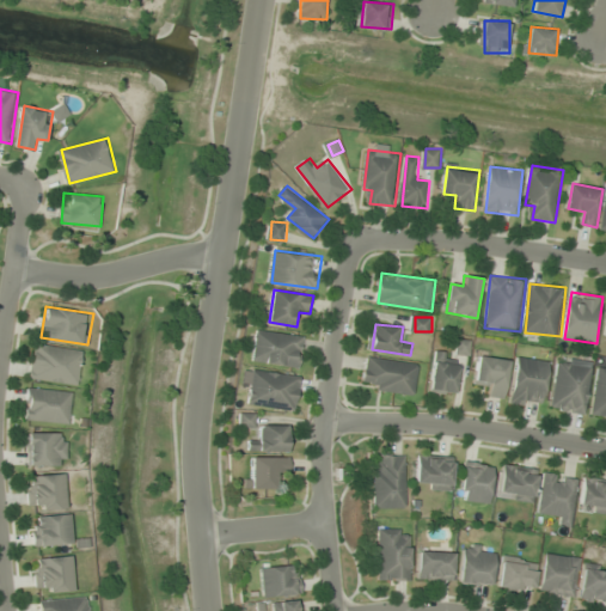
[(306,335),(258,330),(256,362),(304,367),(306,335)]
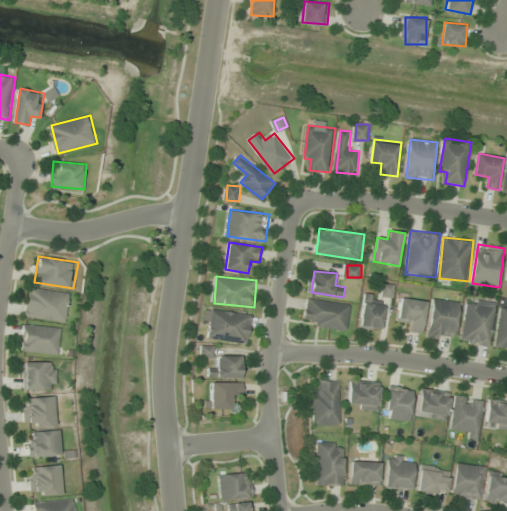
[(67,322),(72,293),(32,286),(27,315),(67,322)]
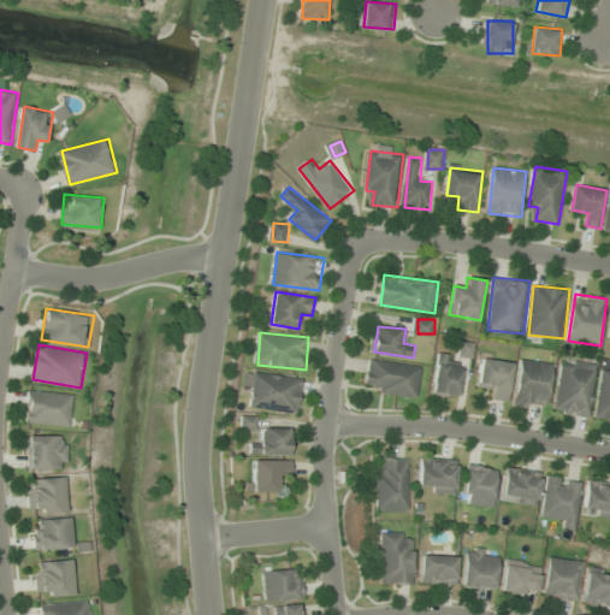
[(451,354),(443,353),(434,392),(460,397),(465,367),(450,365),(451,354)]
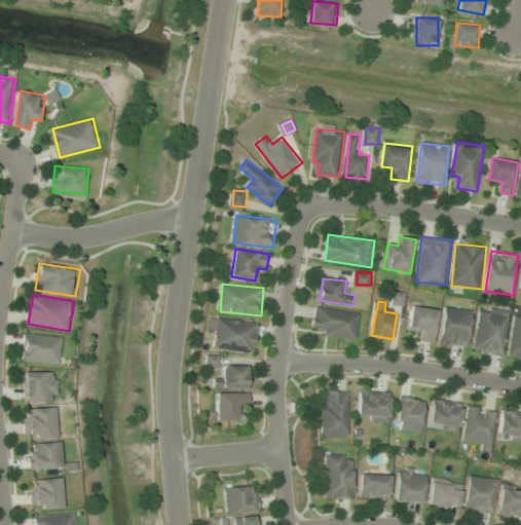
[(436,342),(440,307),(414,303),(410,328),(419,329),(418,339),(436,342)]
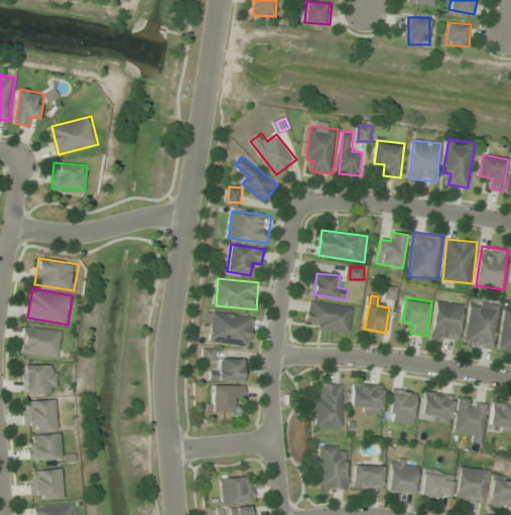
[(352,333),(355,305),(311,300),(308,322),(316,322),(316,329),(352,333)]
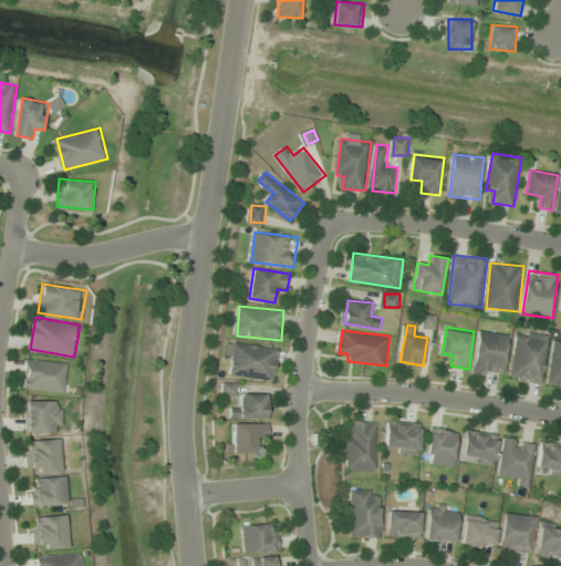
[(510,333),(480,330),(475,372),(505,376),(510,333)]
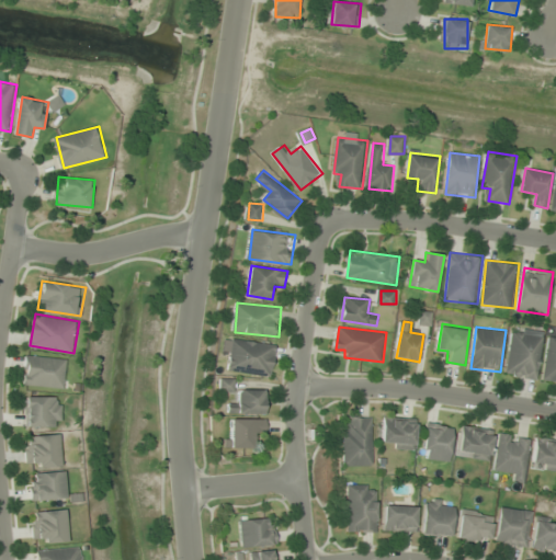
[(508,375),(541,379),(546,331),(513,327),(508,375)]
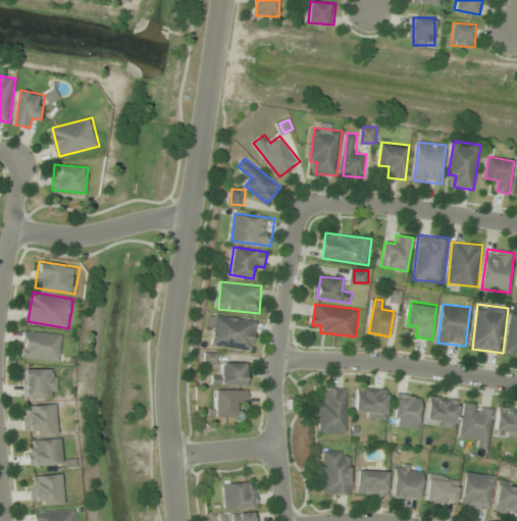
[(516,312),(512,312),(506,354),(516,355),(516,312)]
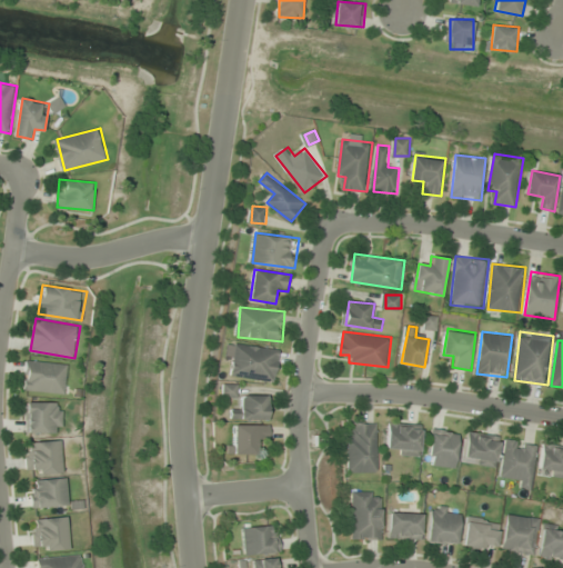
[(233,376),(278,381),(282,348),(237,342),(233,376)]
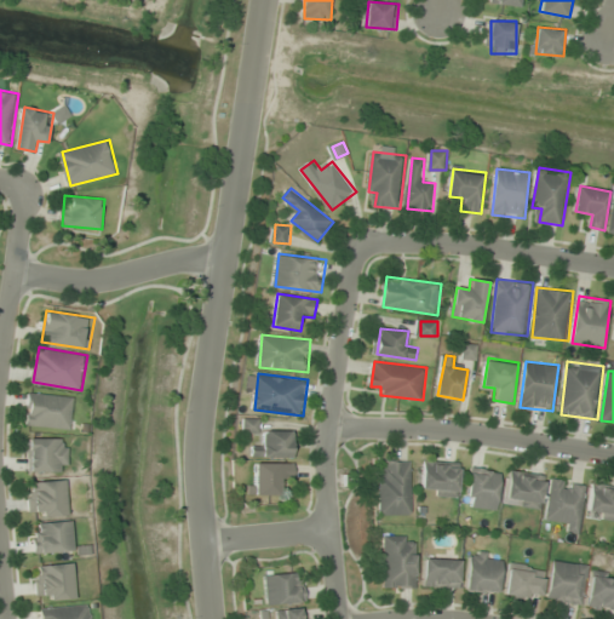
[(76,395),(32,393),(28,425),(73,429),(76,395)]
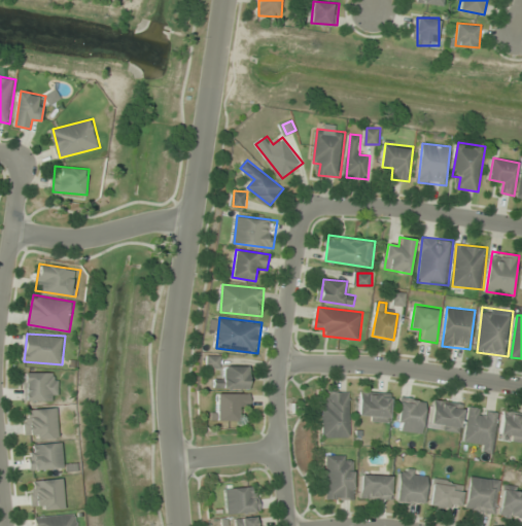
[(251,365),(227,365),(227,378),(216,378),(216,387),(251,387),(251,365)]
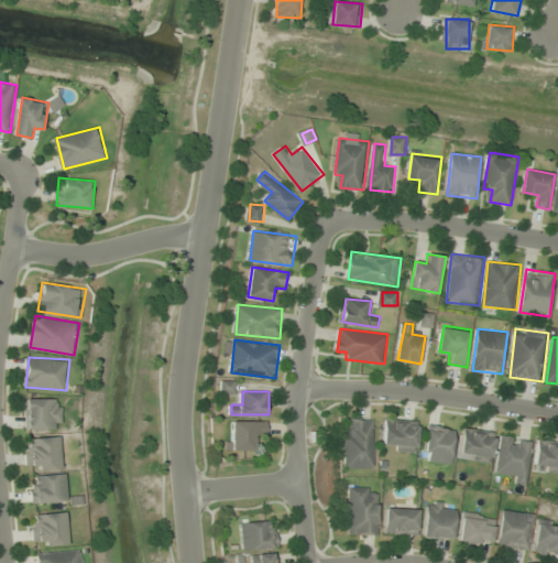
[(29,429),(64,429),(64,399),(29,399),(29,429)]
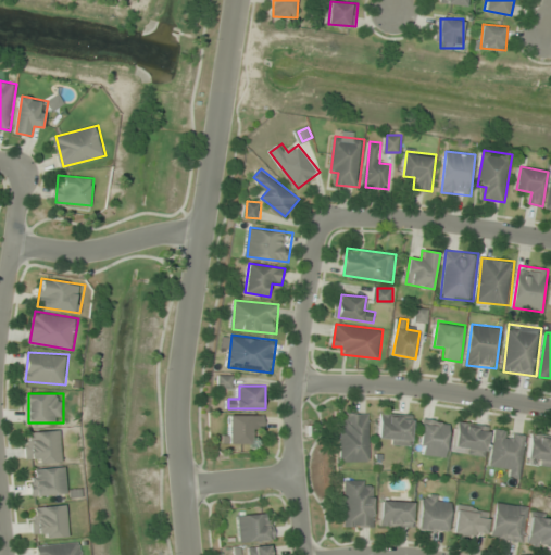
[(372,461),(372,413),(350,413),(350,423),(343,423),(343,461),(372,461)]
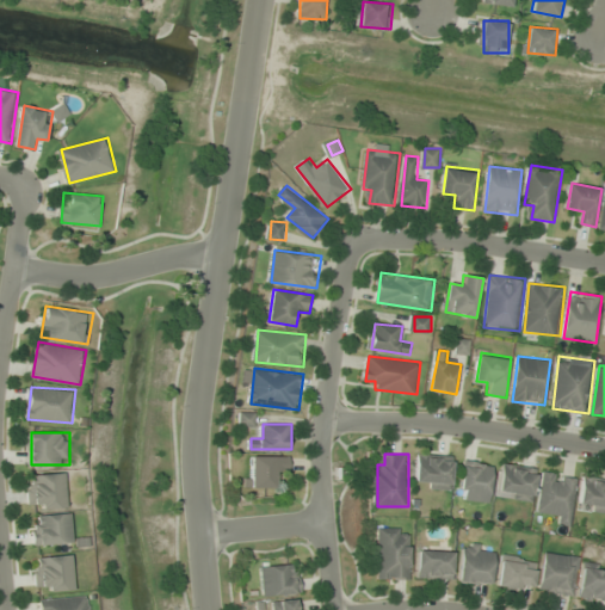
[(455,456),(420,455),(419,487),(454,488),(455,456)]
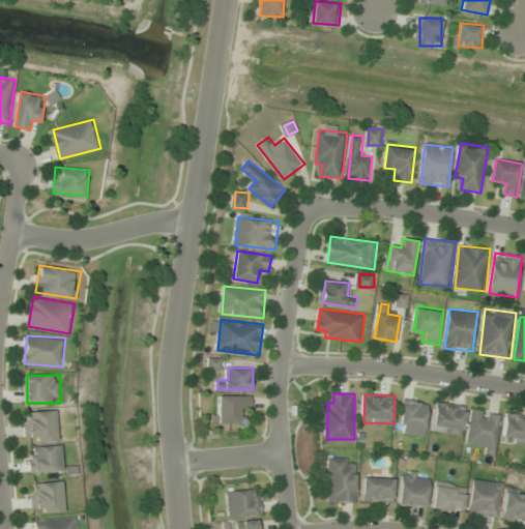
[(220,422),(242,422),(242,412),(253,412),(253,395),(220,395),(220,422)]
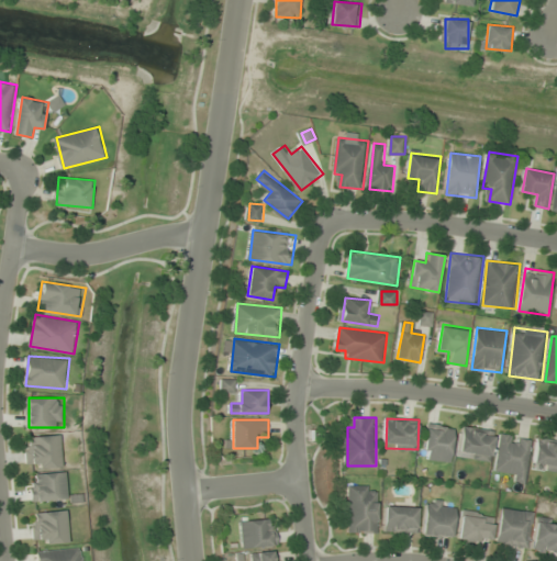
[(452,462),(455,426),(430,423),(425,459),(452,462)]
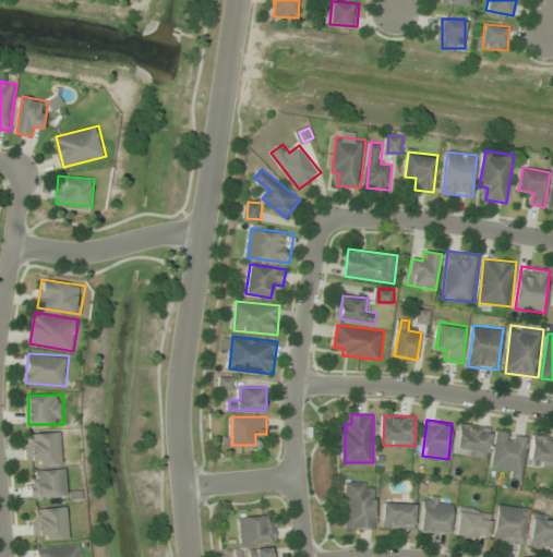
[(459,455),(491,456),(492,425),(460,425),(459,455)]
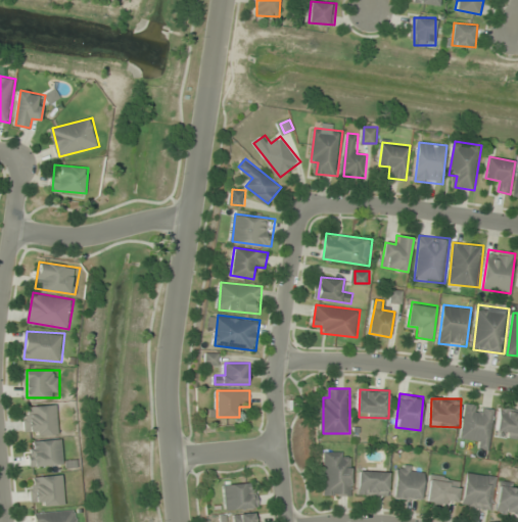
[(466,404),(462,436),(482,438),(480,448),(491,449),(497,408),(466,404)]
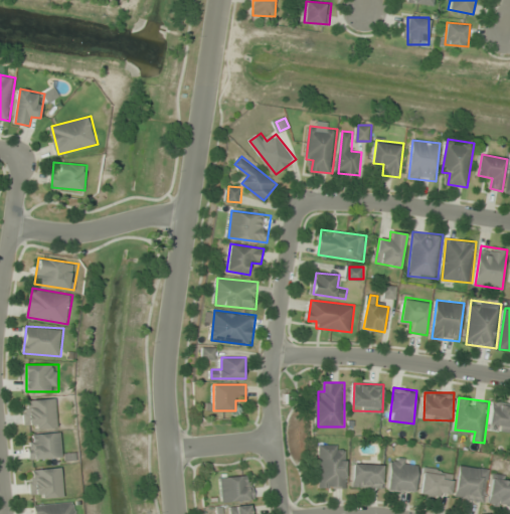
[(27,399),(28,429),(58,426),(57,398),(27,399)]
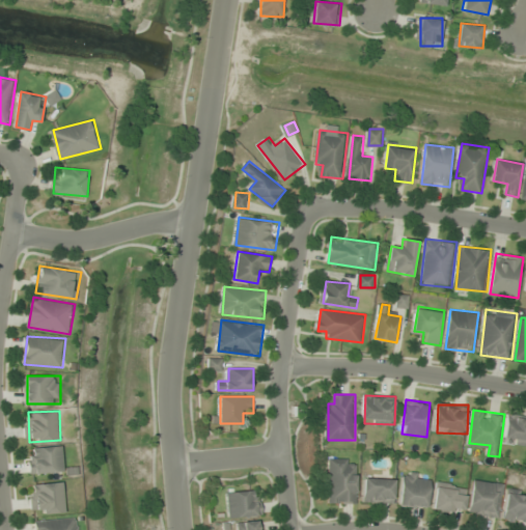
[(525,417),(507,417),(507,444),(525,443),(525,417)]
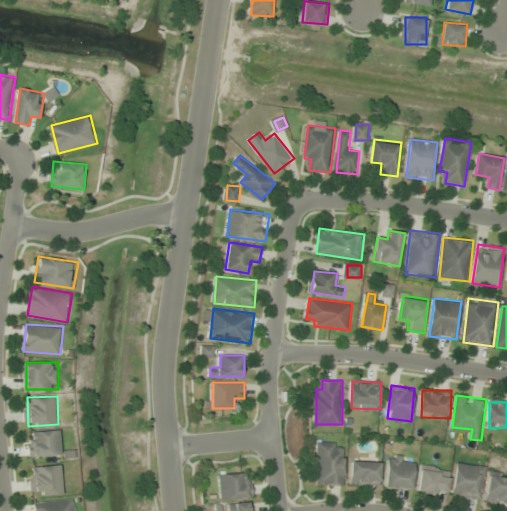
[(30,430),(30,457),(62,457),(62,430),(30,430)]
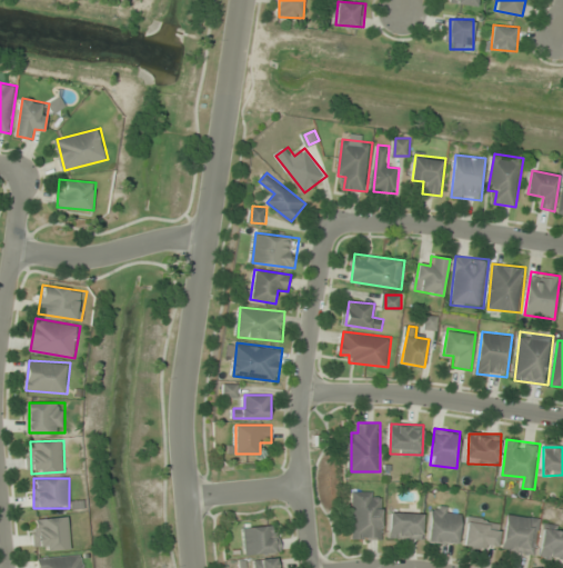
[(354,539),(384,539),(384,490),(354,490),(354,539)]
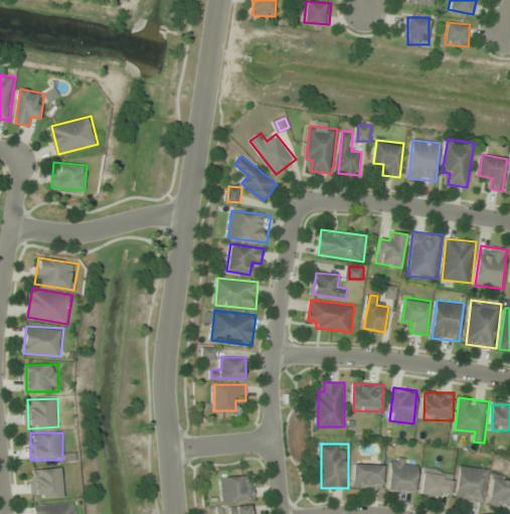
[(419,461),(392,458),(389,489),(416,492),(419,461)]
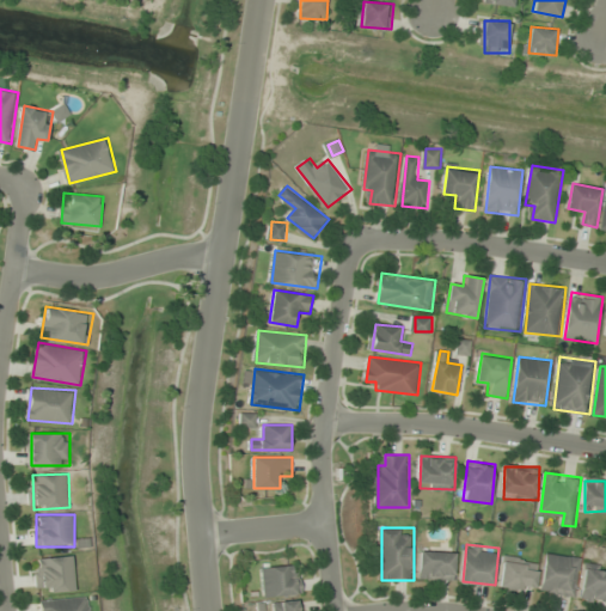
[(421,579),(455,579),(457,551),(421,551),(421,579)]
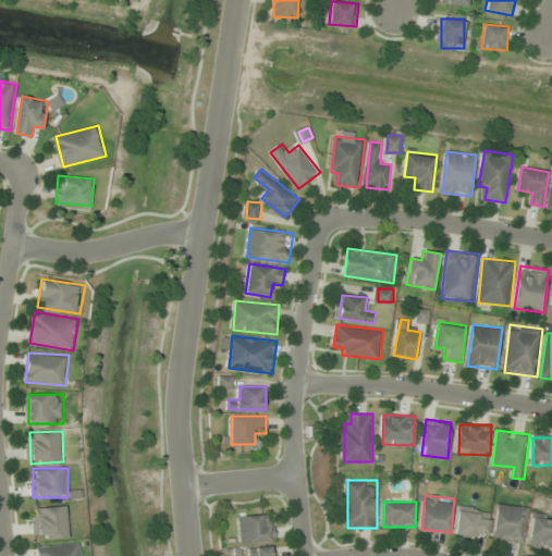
[(526,543),(530,506),(498,503),(494,539),(526,543)]
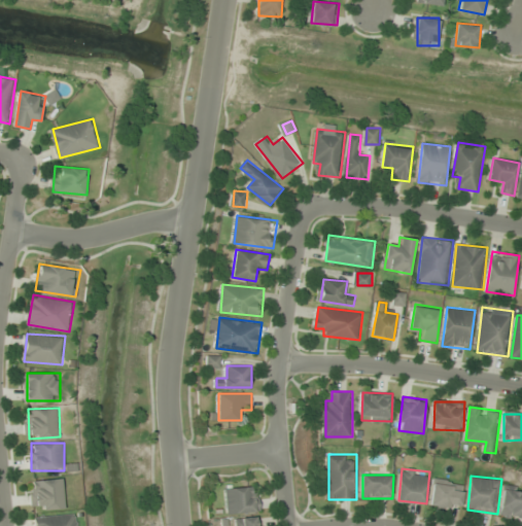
[(65,479),(33,480),(34,509),(66,507),(65,479)]
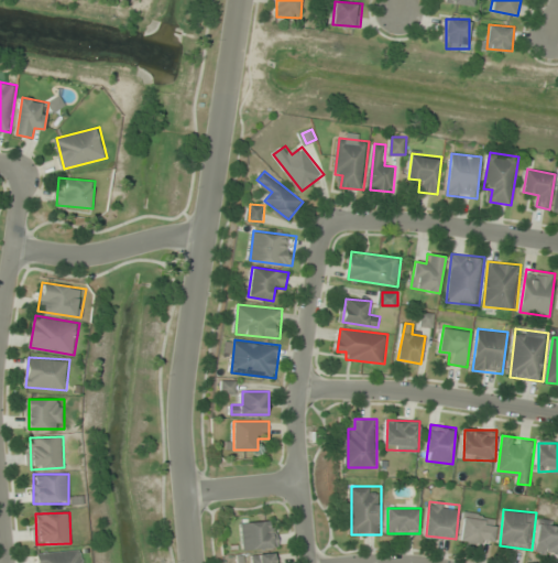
[(493,545),(498,518),(467,512),(461,540),(493,545)]
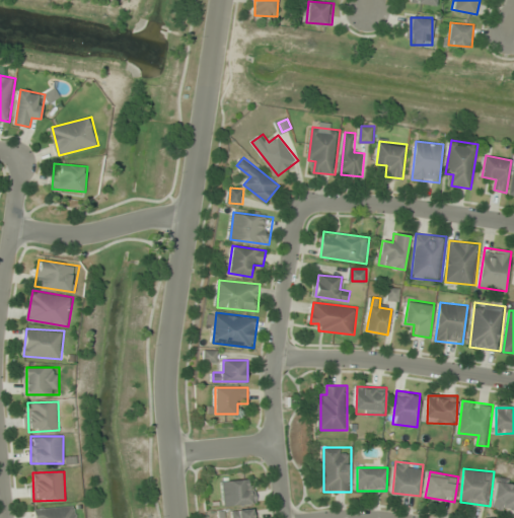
[(257,504),(257,479),(224,479),(225,505),(257,504)]
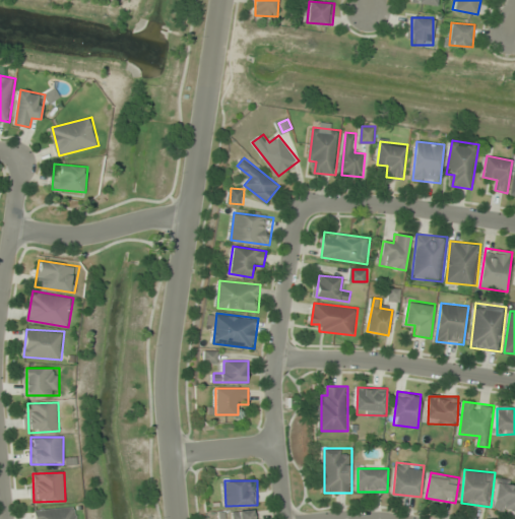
[(514,482),(500,480),(495,508),(514,511),(514,482)]
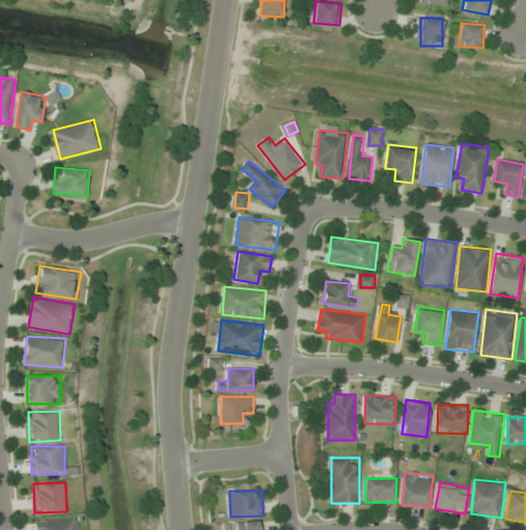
[(83,529),(82,517),(36,520),(36,529),(83,529)]
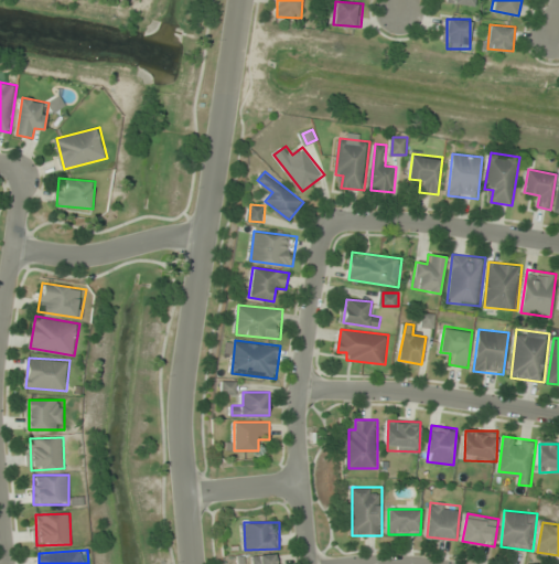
All buildings are outlined.
